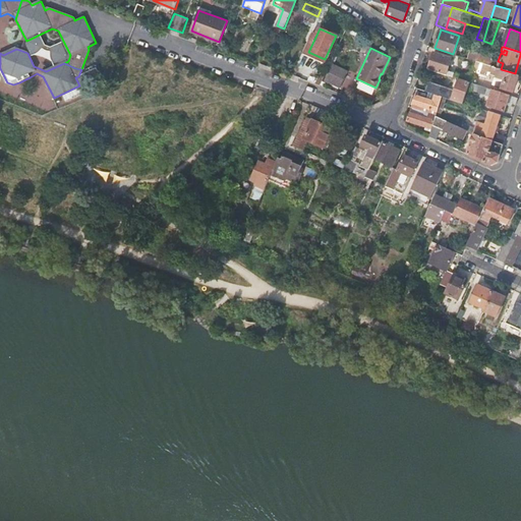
[(476,61),(479,53),(470,50),(468,58),(476,61)]
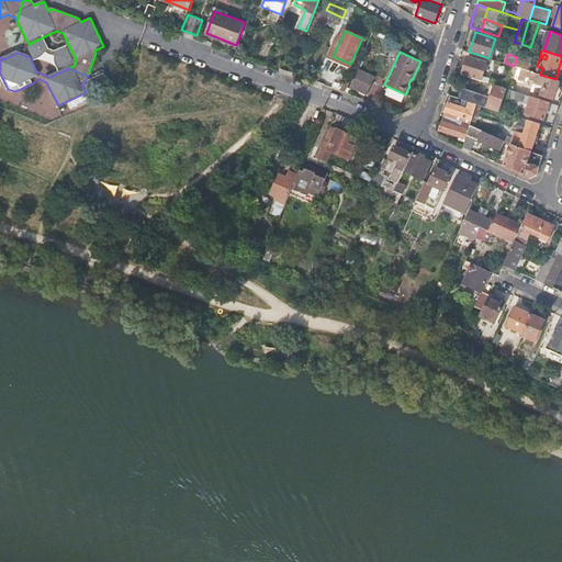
[(463,74),(489,82),(490,78),(483,76),(487,63),(469,56),(463,74)]
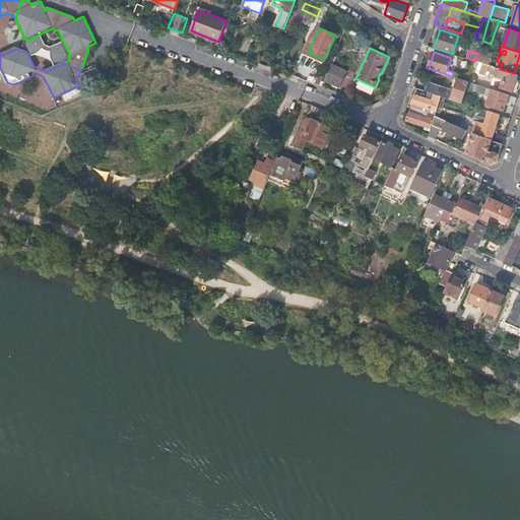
[(494,58),(478,53),(475,61),(491,66),(494,58)]
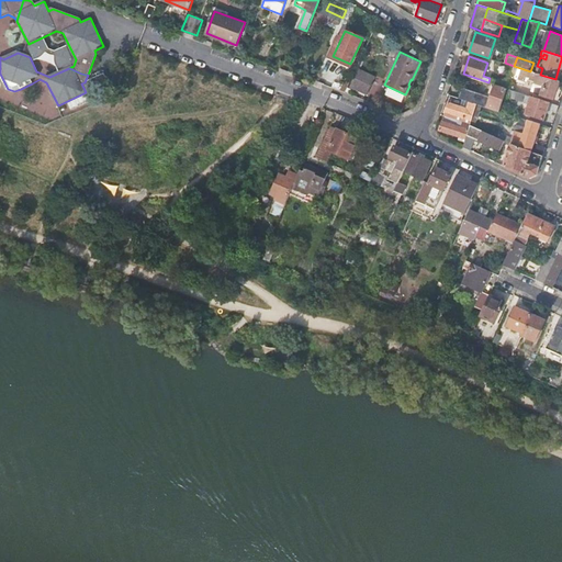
[(514,66),(513,71),(536,79),(535,81),(544,85),(542,96),(553,99),(559,80),(555,79),(548,77),(540,75),(530,71),(514,66)]
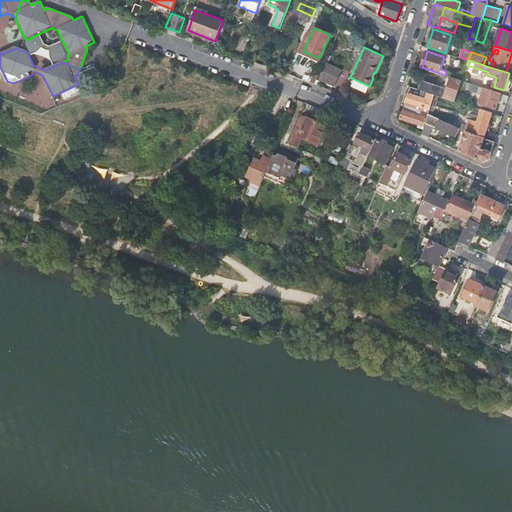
[(326,63),(318,79),(332,85),(339,69),(326,63)]
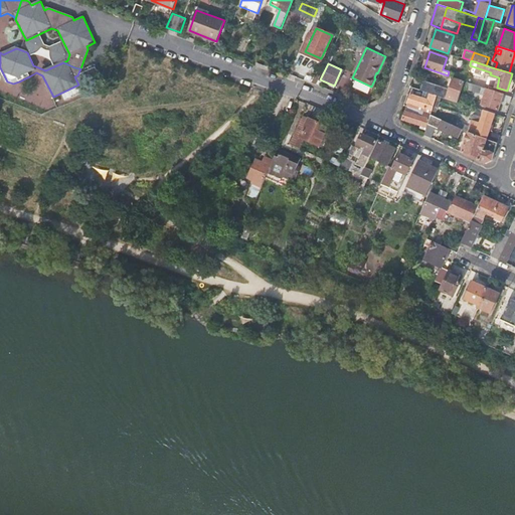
[(467,75),(465,80),(473,83),(484,87),(489,89),(491,83),(467,75)]
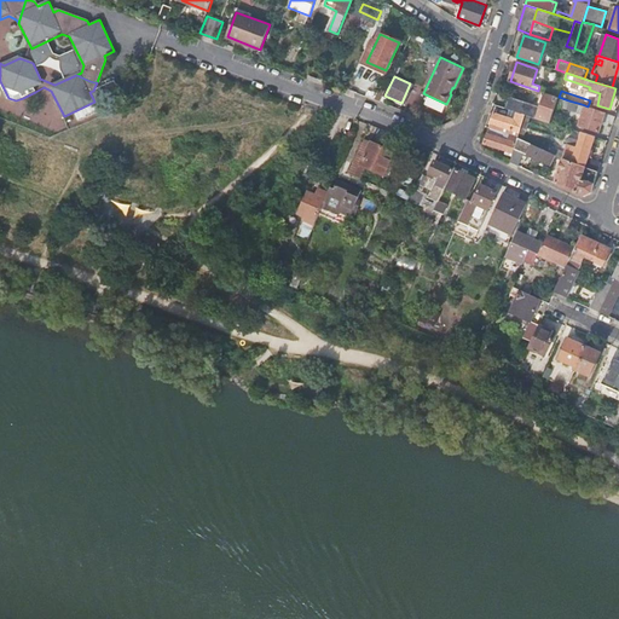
[(526,115),(530,116),(550,122),(556,104),(559,97),(545,93),(541,108),(509,97),(504,108),(518,111),(526,115)]
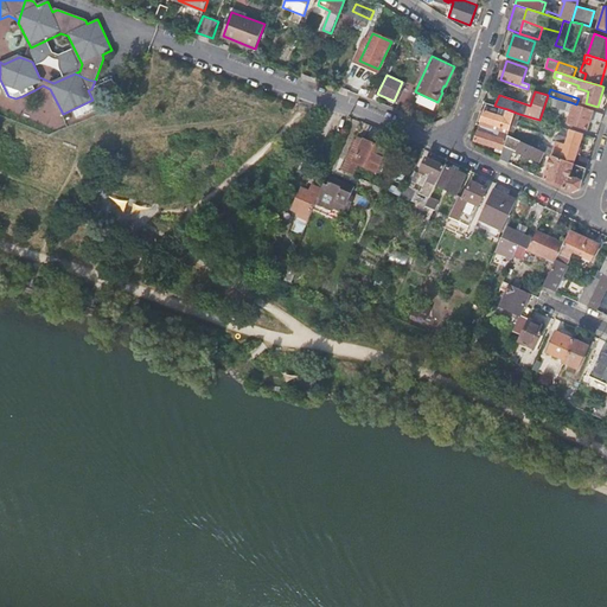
[(438,102),(420,94),(416,101),(434,109),(438,102)]
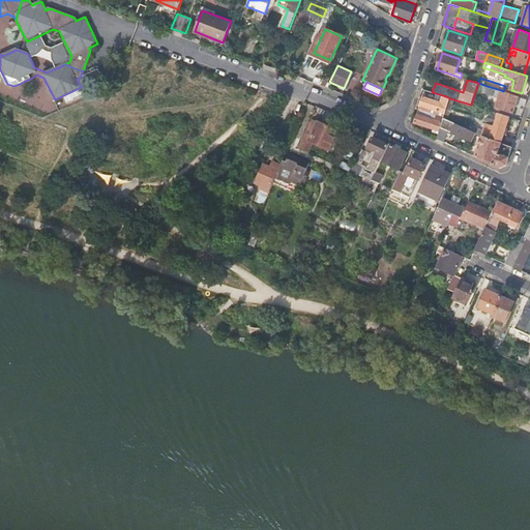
[(478,83),(476,89),(484,92),(487,86),(478,83)]
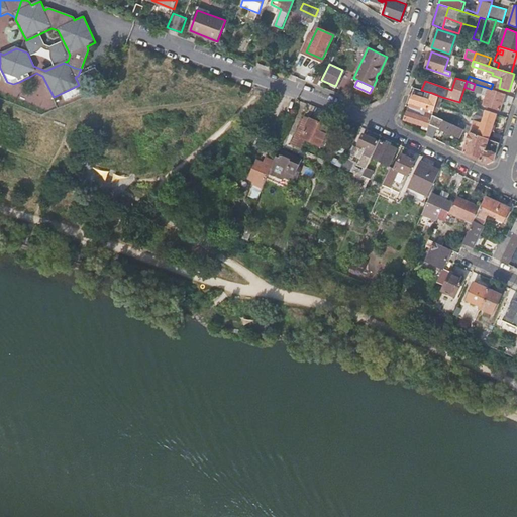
[(475,84),(473,90),(484,93),(485,90),(486,87),(475,84)]
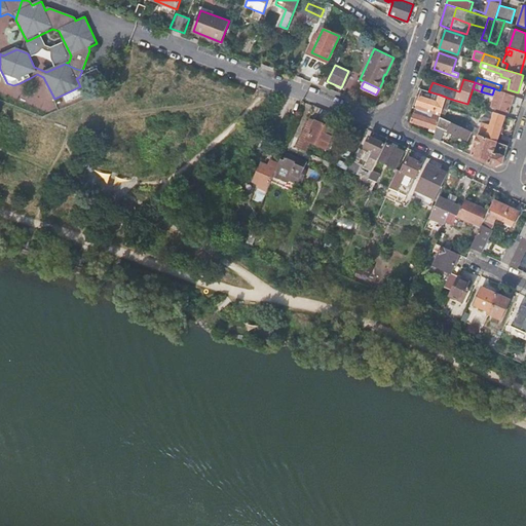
[(513,103),(521,105),(523,99),(499,90),(494,88),(493,91),(496,94),(492,107),(497,109),(500,110),(509,113),(513,103)]
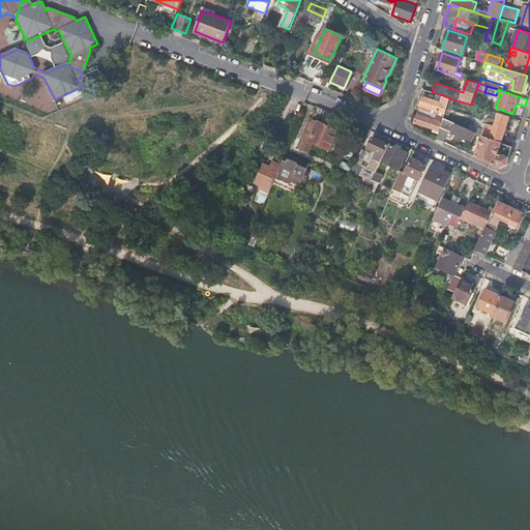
[(437,115),(444,117),(445,114),(450,98),(443,95),(441,102),(422,96),(420,106),(438,111),(437,115)]
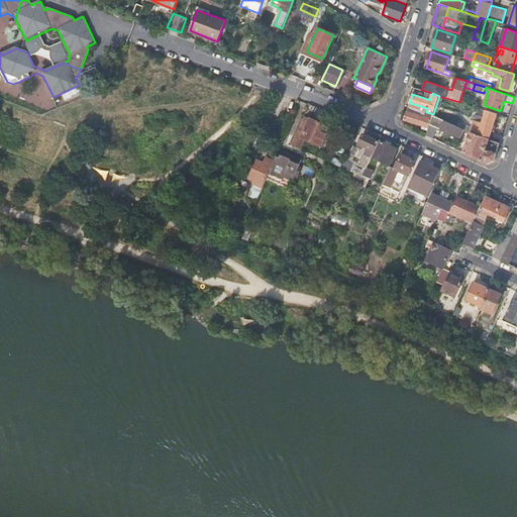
[(433,115),(436,116),(442,97),(439,96),(434,111),(433,114),(433,115)]
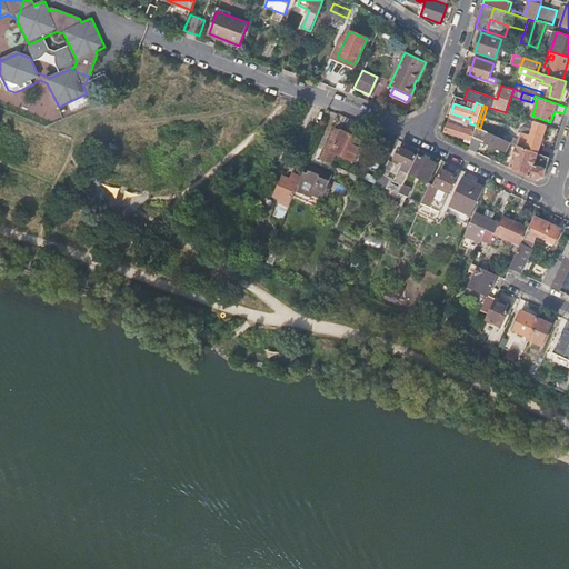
[(472,140),(473,137),(475,130),(477,127),(477,126),(469,123),(451,117),(449,122),(448,122),(446,131),(472,140)]
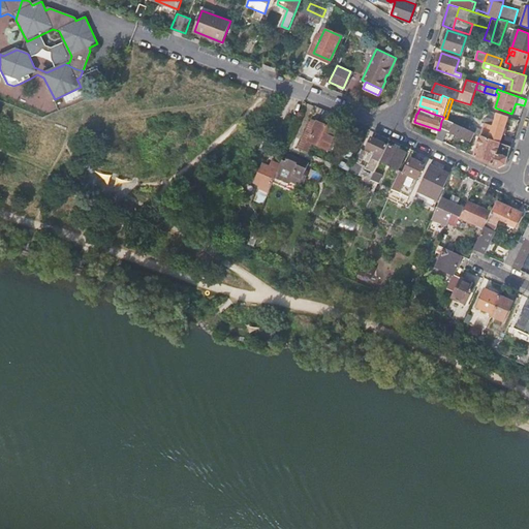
[(500,142),(511,146),(514,138),(502,134),(508,117),(497,113),(495,120),(494,124),(486,122),(484,128),(481,135),(500,142)]
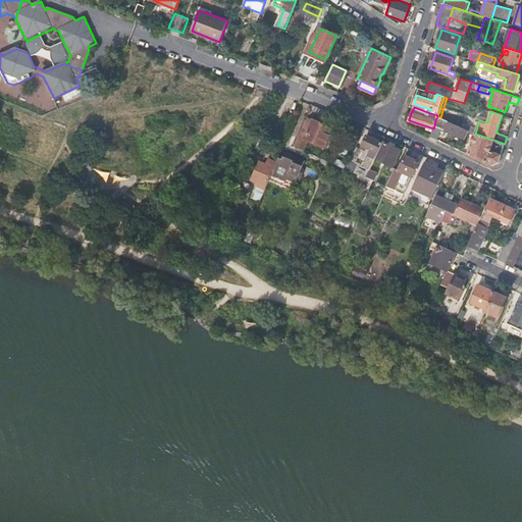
[(440,128),(465,140),(467,135),(469,131),(463,127),(440,117),(437,116),(435,119),(434,125),(440,128)]
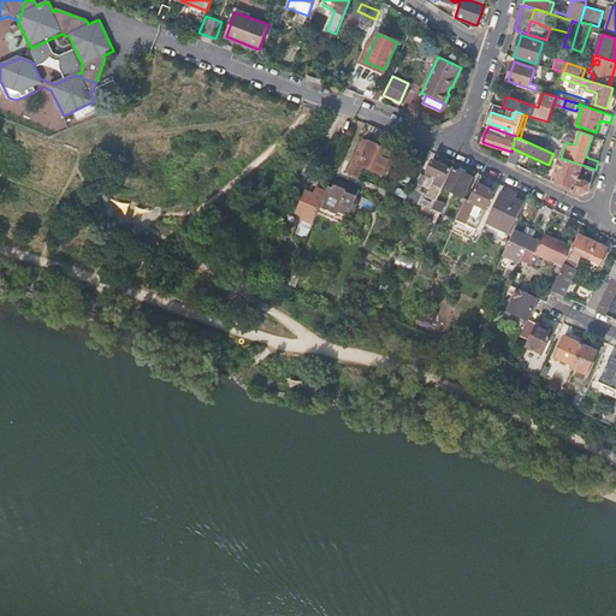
[(371,140),(360,164),(383,173),(394,150),(371,140)]
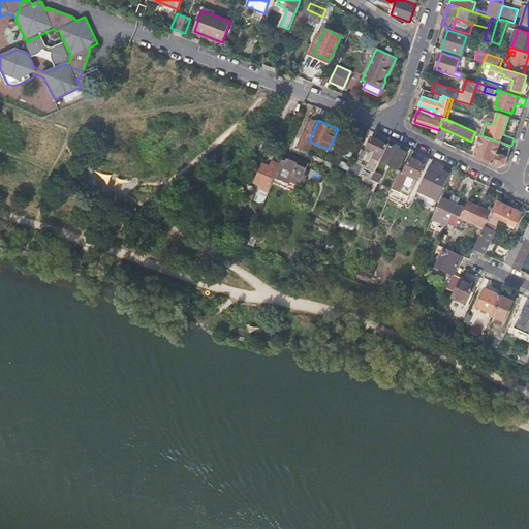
[(477,133),(481,135),(484,128),(472,123),(469,129),(475,132),(477,133)]
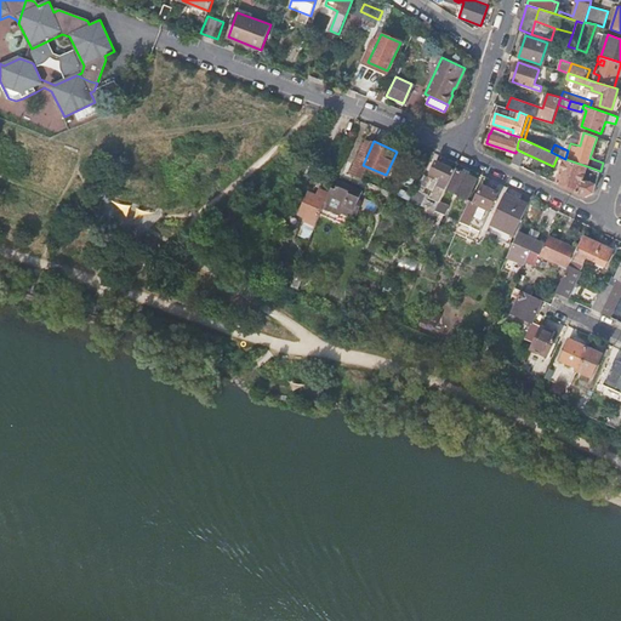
[(513,161),(520,165),(524,153),(517,149),(516,153),(513,161)]
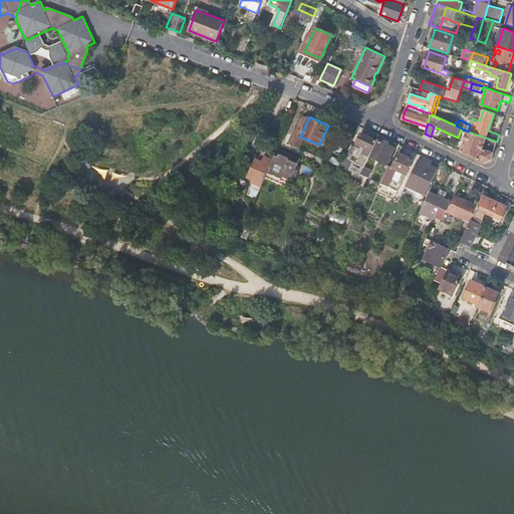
[(262,148),(267,134),(258,131),(252,144),(262,148)]
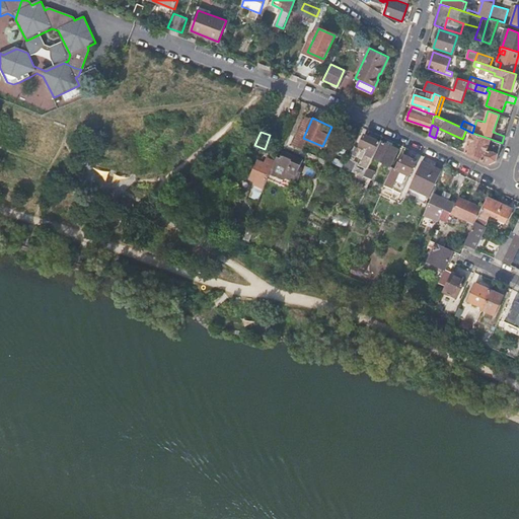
[(472,133),(465,153),(484,161),(489,164),(496,161),(502,143),(491,139),(472,133)]
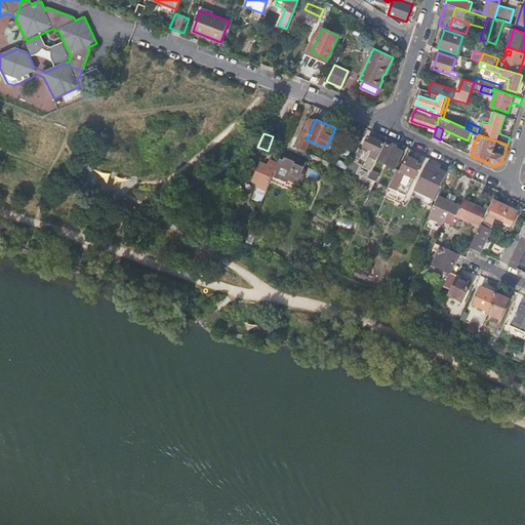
[(363,167),(371,170),(377,159),(385,144),(369,136),(363,149),(370,152),(363,167)]
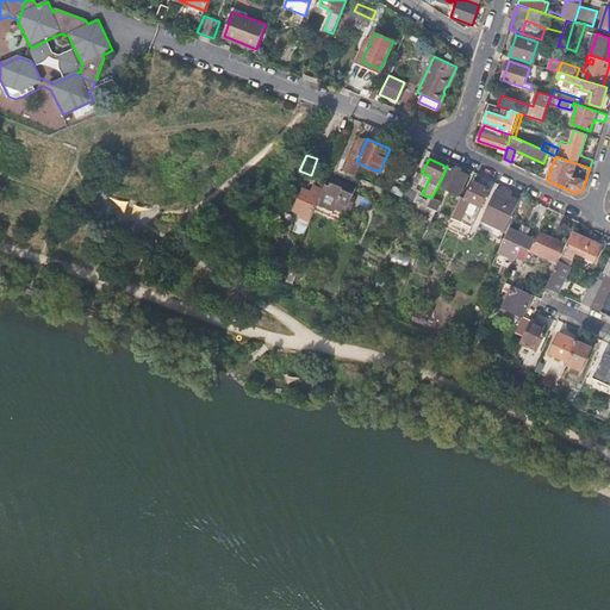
[(455,169),(448,166),(447,167),(439,185),(459,194),(468,175),(461,172),(462,168),(456,166),(455,169)]
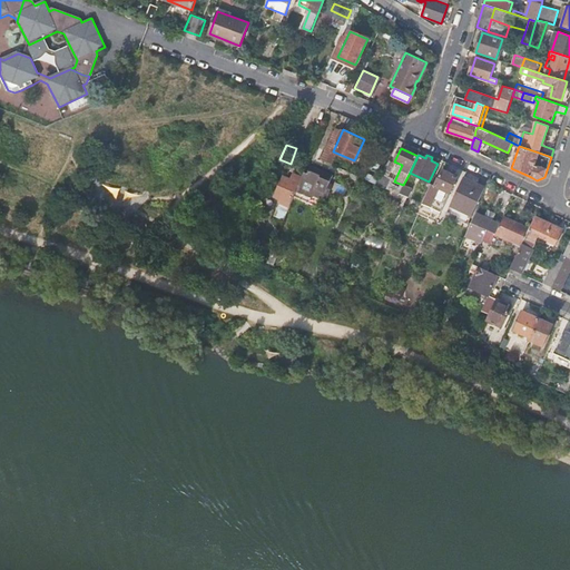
[(318,207),(333,175),(312,166),(310,170),(306,169),(295,197),(318,207)]
